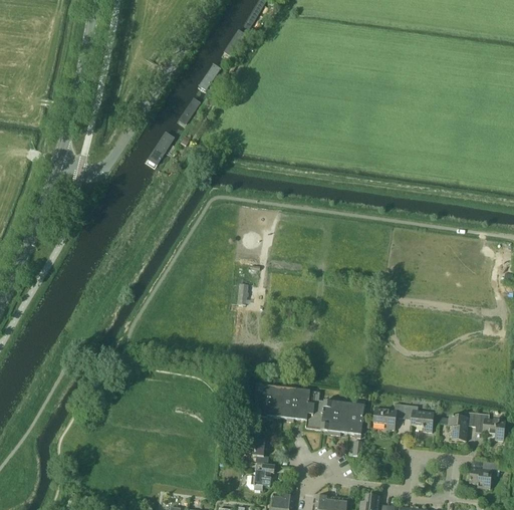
[(230,72),(225,69),(221,75),(226,78),(230,72)]
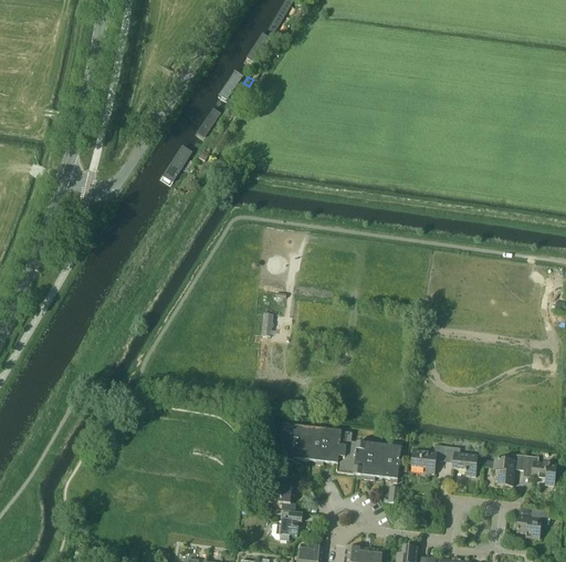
[(236,110),(230,107),(226,115),(230,118),(236,110)]
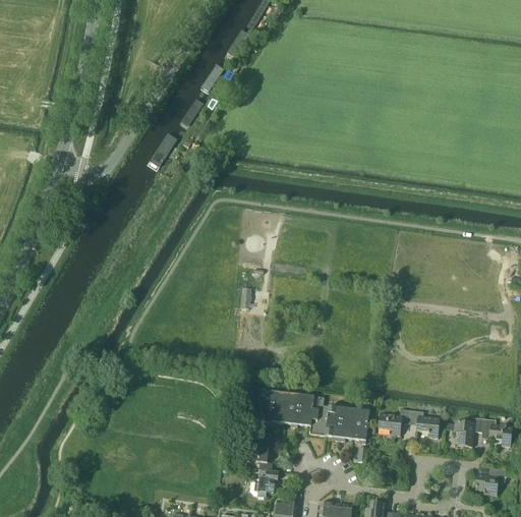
[(188,147),(191,141),(191,140),(190,140),(186,138),(183,144),(187,147),(188,147)]
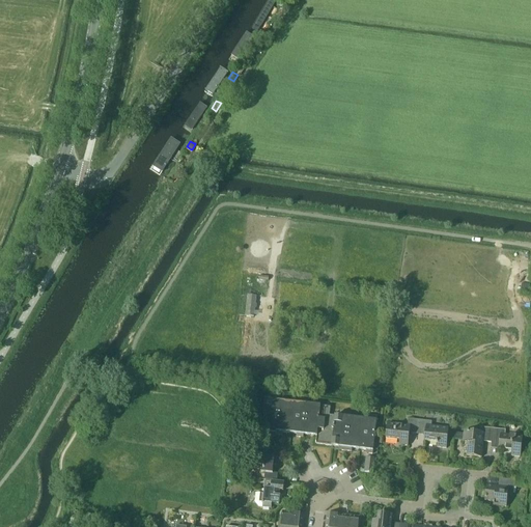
[(255,313),(257,293),(247,292),(244,312),(255,313)]
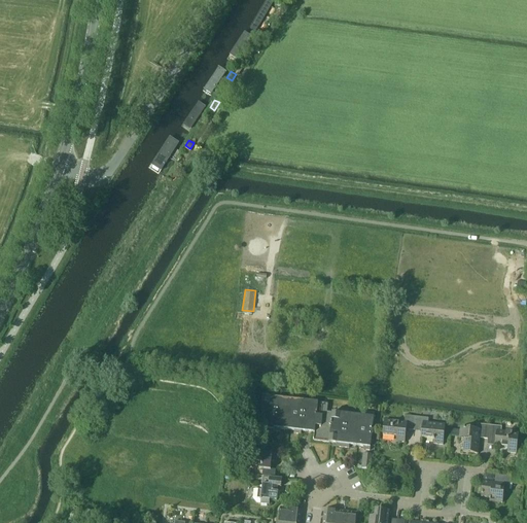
[(301,427),(314,429),(316,407),(327,408),(328,399),(305,397),(305,394),(299,393),(297,396),(284,394),(284,391),(271,390),(271,393),(264,392),(259,425),(267,426),(267,429),(274,429),(274,427),(280,428),(280,425),(294,427),(294,430),(301,430),(301,427)]
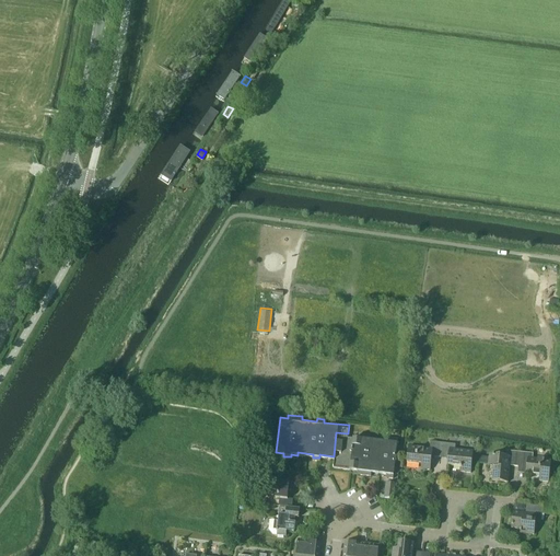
[(361,436),(348,433),(336,432),(334,456),(333,465),(358,467),(357,471),(371,473),(371,470),(386,471),(386,474),(393,475),(397,436),(391,436),(389,439),(375,437),(375,433),(361,432),(361,436)]
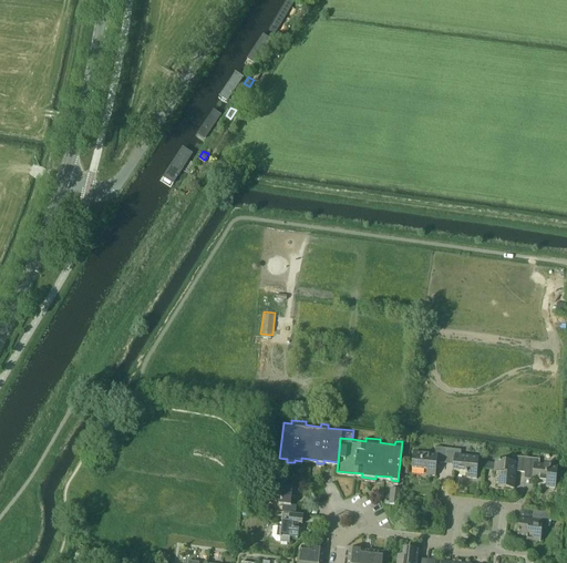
[(436,459),(445,460),(447,444),(435,443),(435,450),(413,448),(412,464),(426,467),(426,471),(435,472),(436,459)]
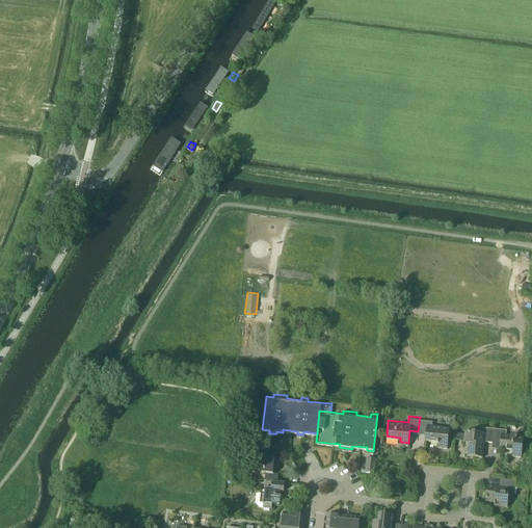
[(432,419),(420,417),(418,431),(425,431),(425,438),(437,440),(437,441),(439,441),(437,445),(447,446),(449,425),(432,423),(432,419)]
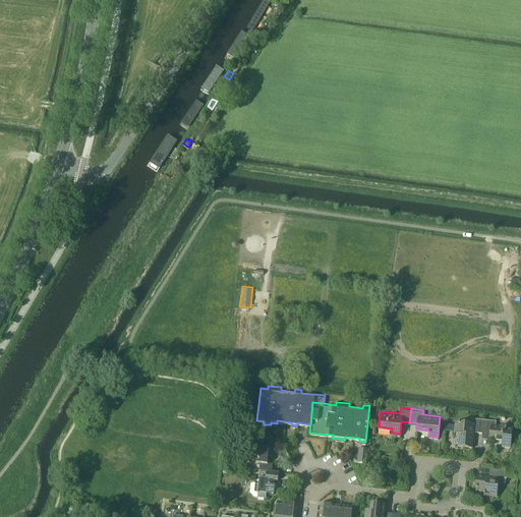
[(474,429),(481,431),(483,417),(471,416),(471,421),(455,419),(454,429),(459,429),(457,444),(472,445),(474,429)]
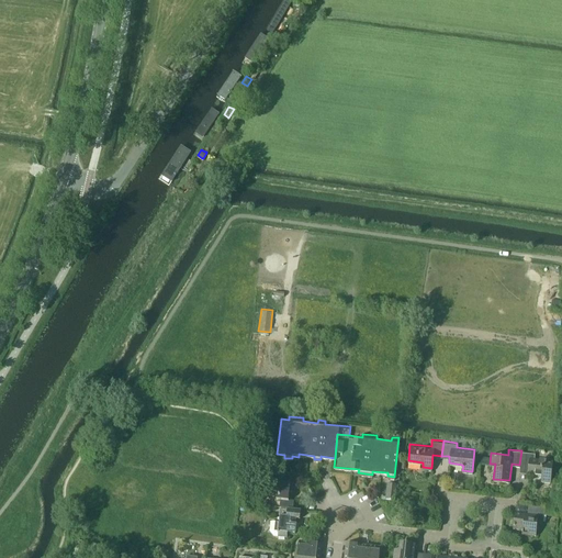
[(535,452),(521,450),(519,465),(519,467),(528,467),(528,472),(541,473),(541,479),(551,480),(553,458),(535,456),(535,452)]
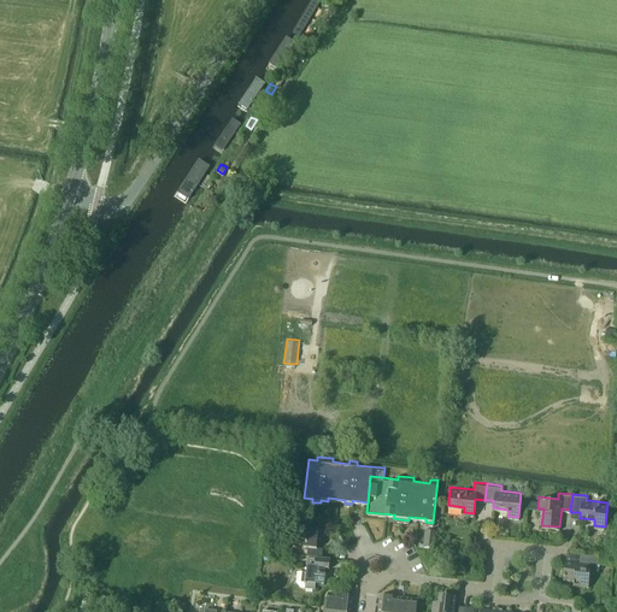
[(307,553),(316,554),(322,555),(323,546),(316,545),(316,537),(321,537),(322,523),(313,522),(312,528),(297,527),(295,535),(298,535),(297,543),(307,545),(307,553)]
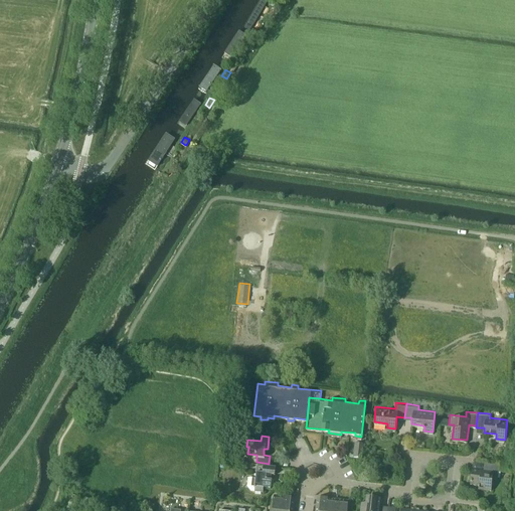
[(354,440),(353,449),(353,454),(362,455),(364,441),(354,440)]
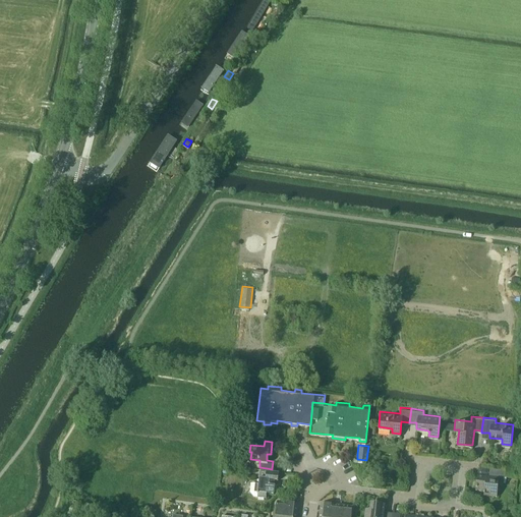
[(491,474),(477,472),(475,487),(484,489),(484,493),(497,494),(499,480),(503,481),(505,467),(493,466),(491,474)]
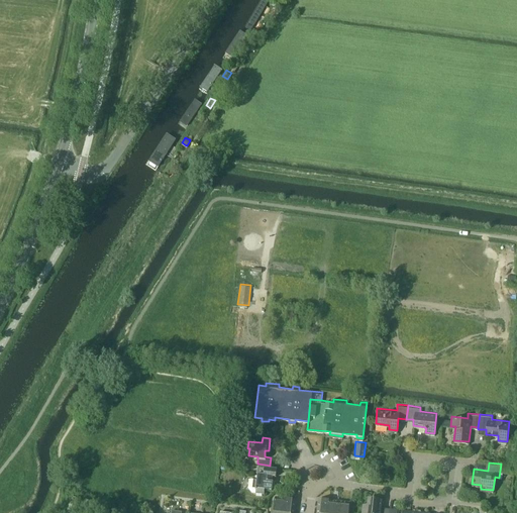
[(277,467),(270,466),(265,465),(257,464),(256,472),(257,472),(256,478),(253,477),(249,477),(248,486),(252,491),(255,491),(264,492),(265,487),(272,488),(273,479),(272,479),(272,474),(276,474),(277,467)]
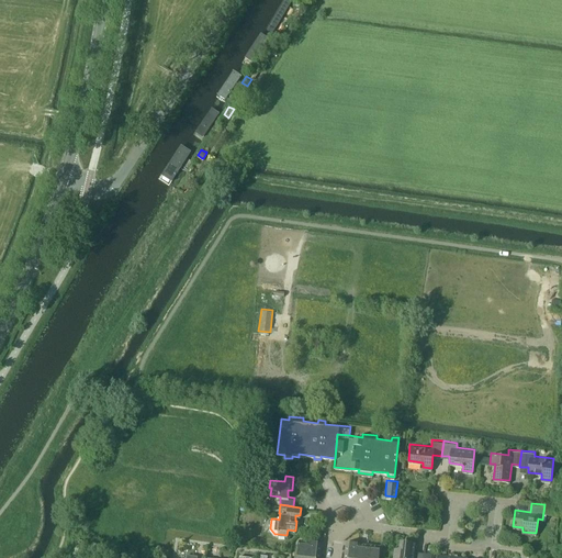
[(296,557),(307,557),(311,539),(311,537),(306,536),(306,538),(299,537),(296,557)]
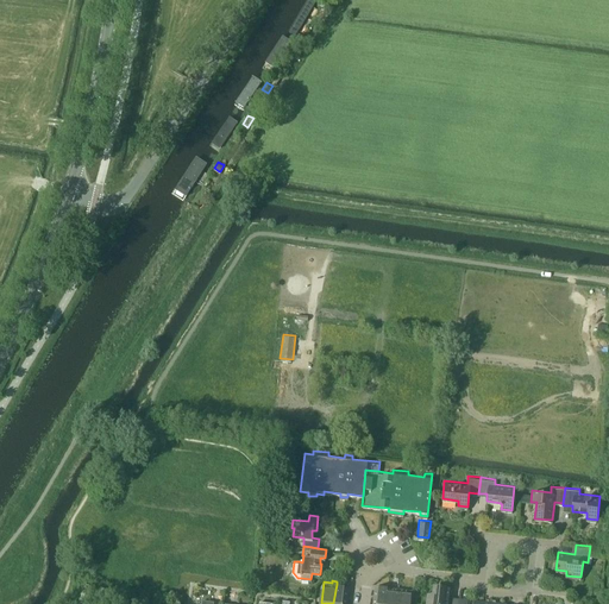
[(388,583),(387,585),(384,603),(397,603),(400,586),(391,586),(391,584),(388,583)]
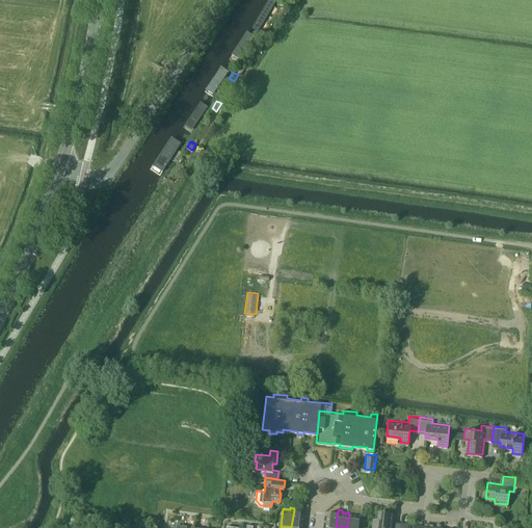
[(294,510),(291,527),(302,527),(304,511),(294,510)]
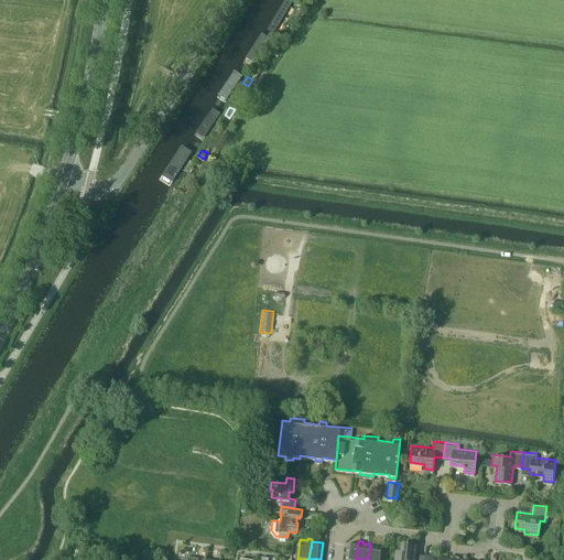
[(356,559),(358,542),(347,541),(345,559),(356,559)]
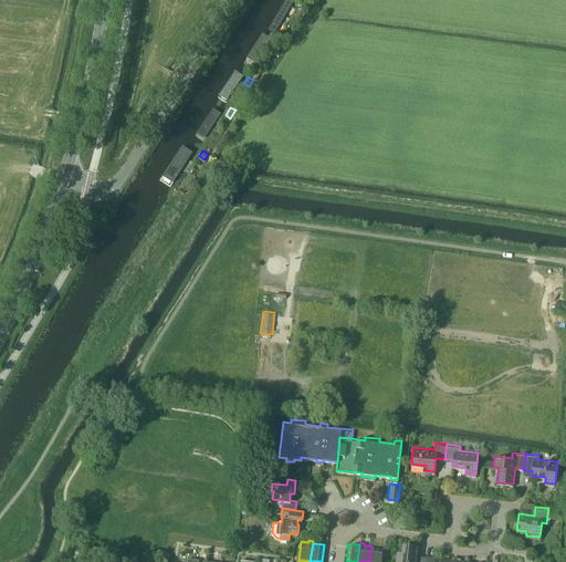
[(426,561),(427,554),(417,553),(418,545),(402,543),(401,551),(397,550),(395,561),(426,561)]
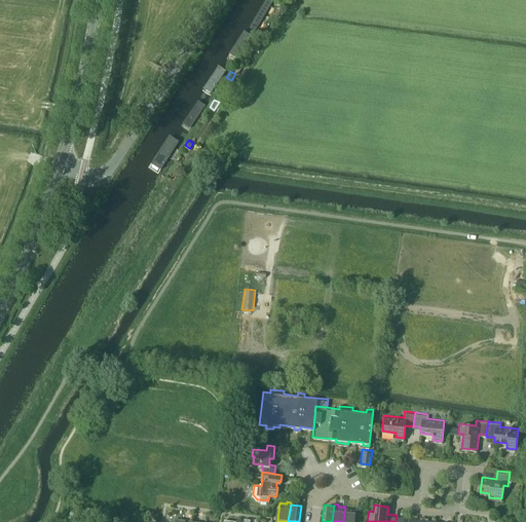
[(345,507),(343,521),(353,521),(355,509),(345,507)]
